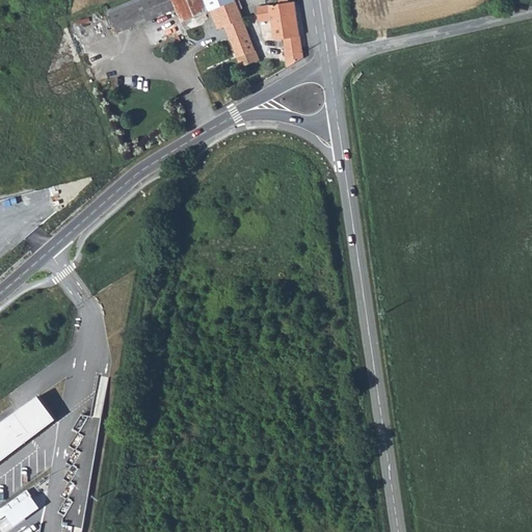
[(177,11),(171,0),(136,0),(107,11),(116,35),(177,11)]
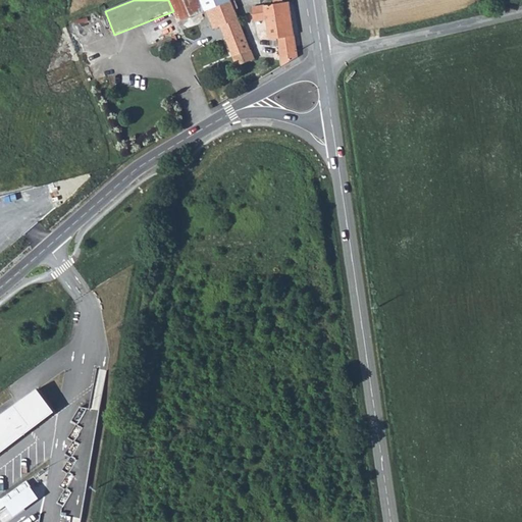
[(201,0),(168,0),(173,11),(178,23),(206,12),(201,0)]
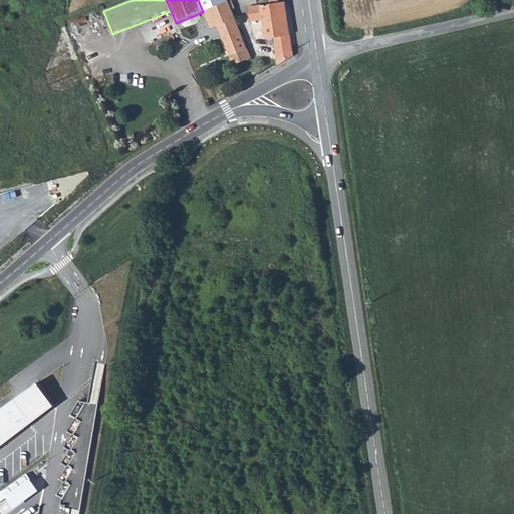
[(198,0),(203,12),(208,23),(210,30),(217,27),(221,36),(229,56),(246,50),(231,11),(234,9),(232,3),(227,4),(225,0),(198,0)]
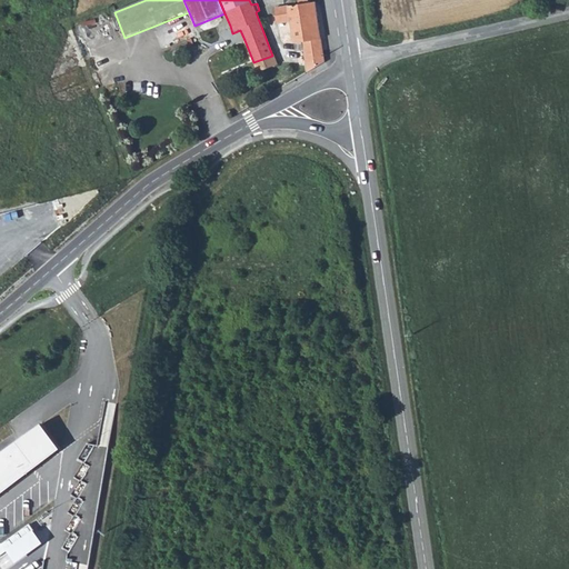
[(303,45),(307,76),(323,66),(315,5),(275,9),(276,25),(291,23),(293,46),(303,45)]
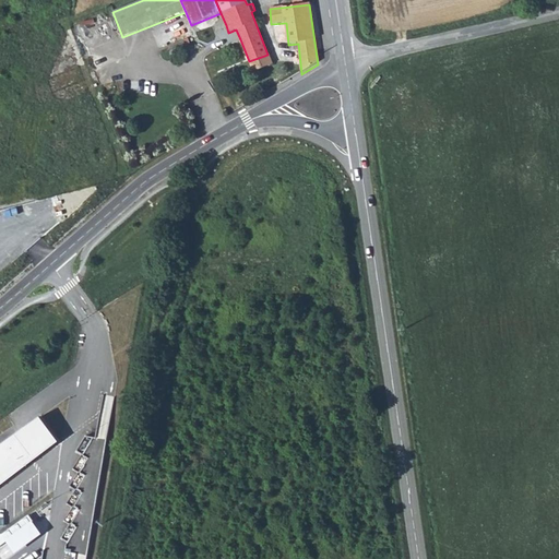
[(268,55),(249,61),(256,78),(273,70),(268,55)]
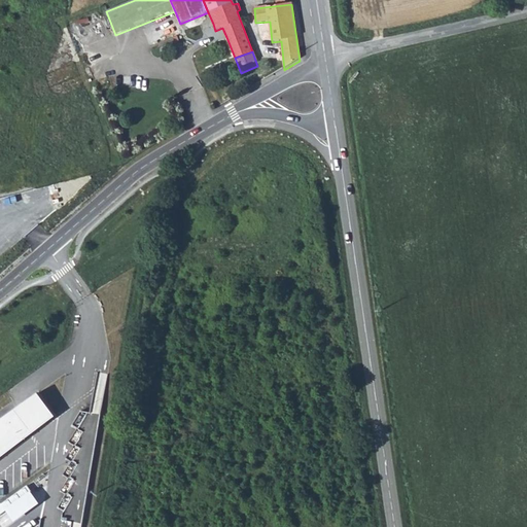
[(0,462),(57,422),(35,394),(0,419),(0,462)]
